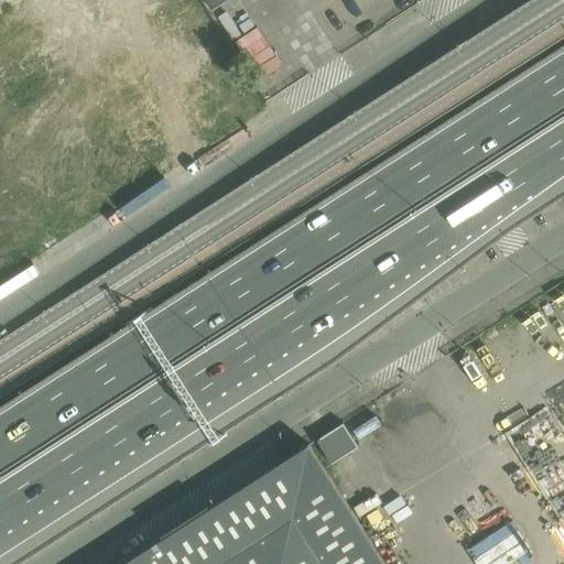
[(203,0),(210,11),(227,0),(203,0)]
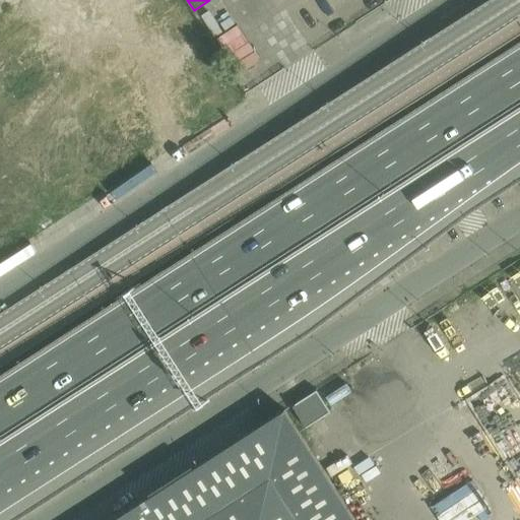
[(515,285),(504,293),(510,303),(511,302),(519,314),(519,269),(509,277),(515,285)]
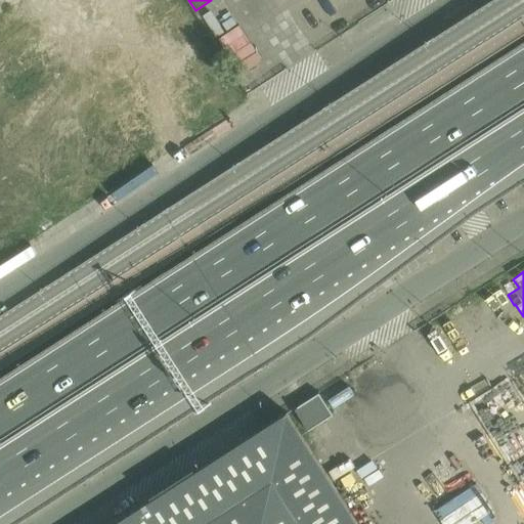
[(397,395),(389,383),(373,357),(317,394),(317,395),(295,410),(308,431),(338,411),(348,427),(397,395)]
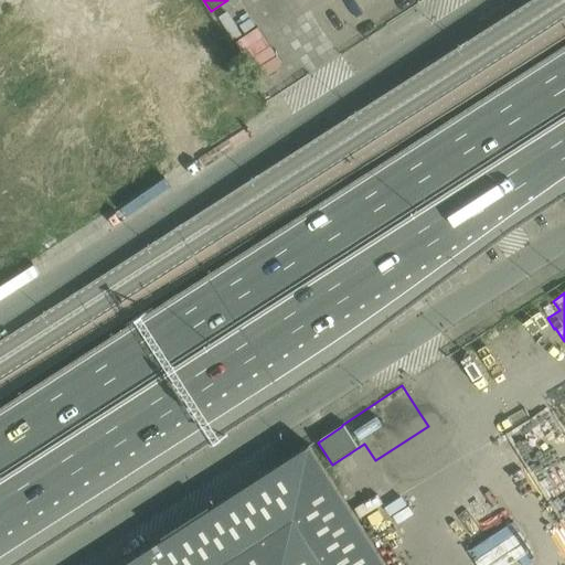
[(385,564),(338,490),(339,490),(310,445),(123,564),(385,564)]
